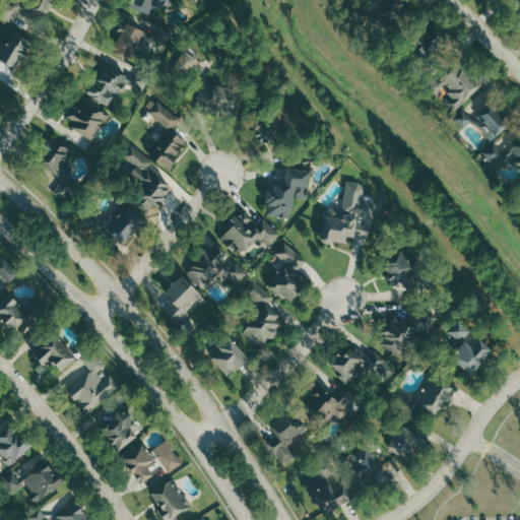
[(42,24),(54,3),(48,0),(30,0),(28,4),(21,0),(16,0),(13,6),(4,1),(0,8),(0,15),(11,21),(16,11),(42,24)]
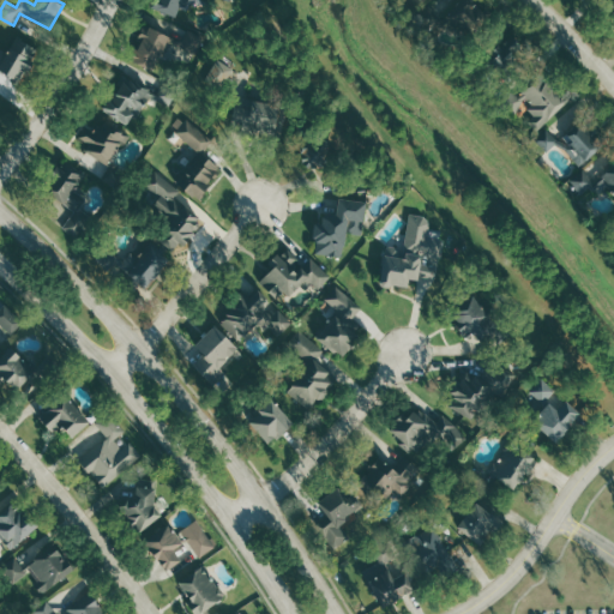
[(178,19),(186,0),(154,0),(151,7),(178,19)]
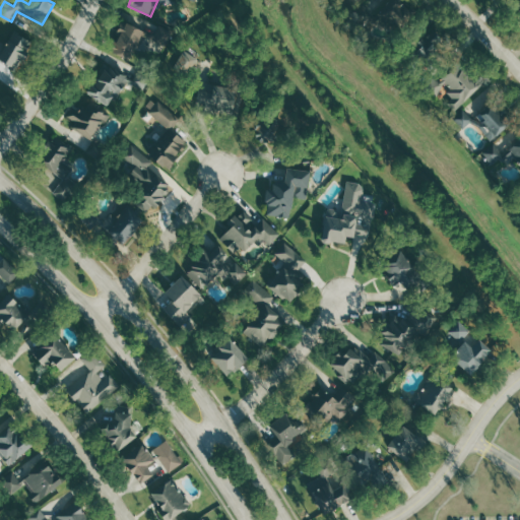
[(387,20),(393,29),(412,17),(401,0),(384,0),(381,2),(379,0),(372,0),(352,12),(366,34),(387,20)]
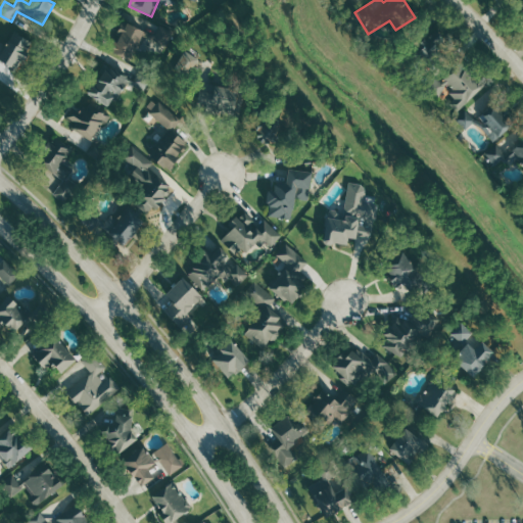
[(143,35),(124,24),(108,52),(129,62),(143,35)]
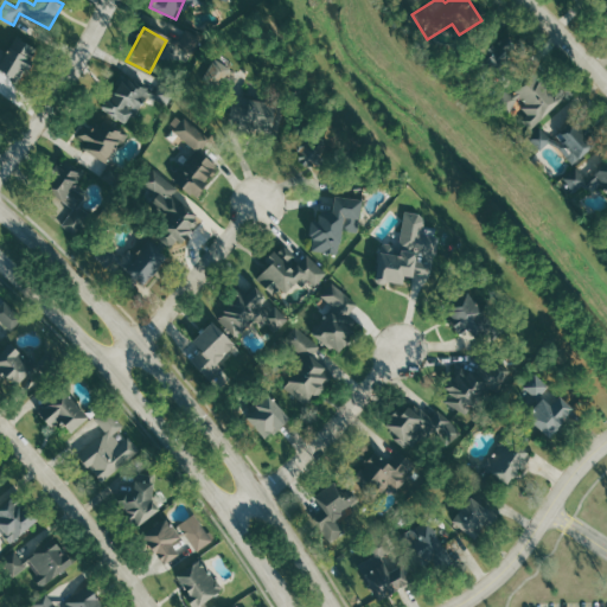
[(519,53),(500,37),(475,65),(494,82),(519,53)]
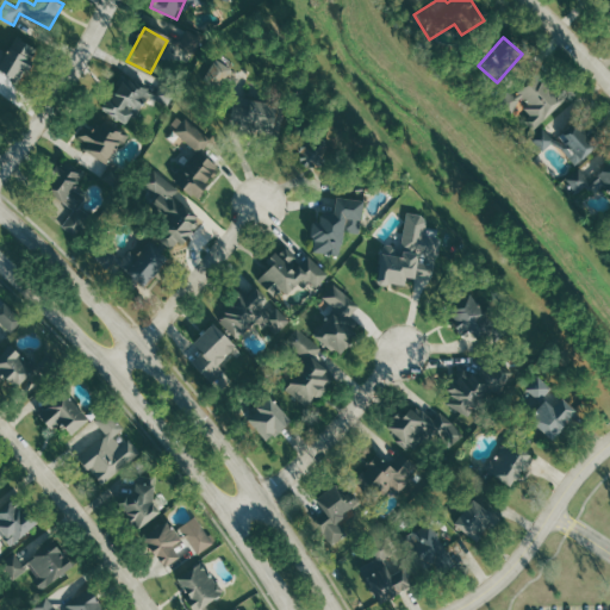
[(4,53),(0,50),(0,75),(16,86),(37,53),(13,38),(4,53)]
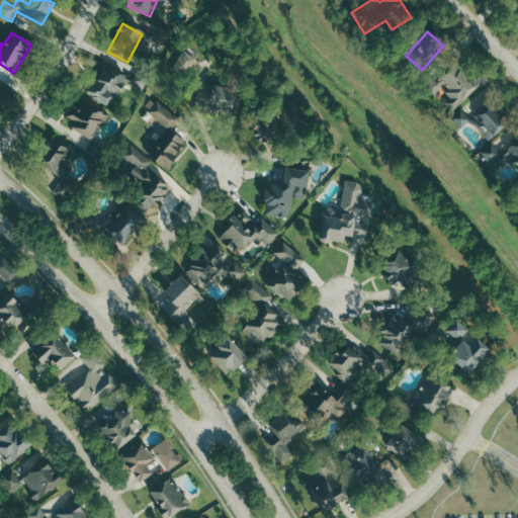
[(198,59),(184,50),(172,68),(186,77),(198,59)]
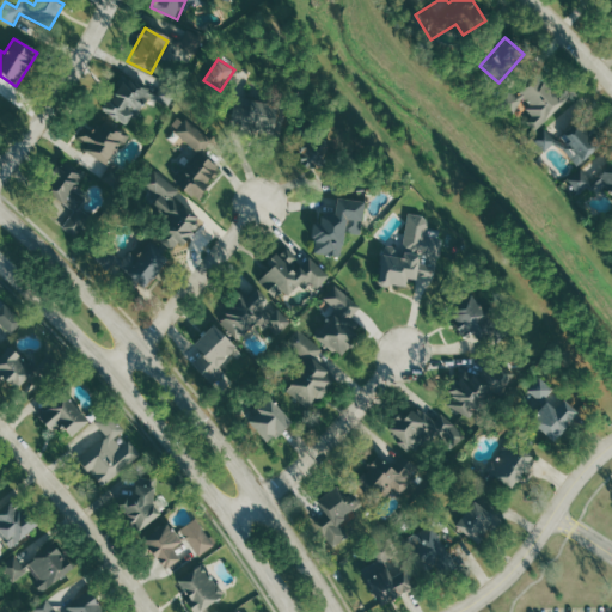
[(567,97),(538,68),(501,106),(510,117),(515,112),(533,130),(567,97)]
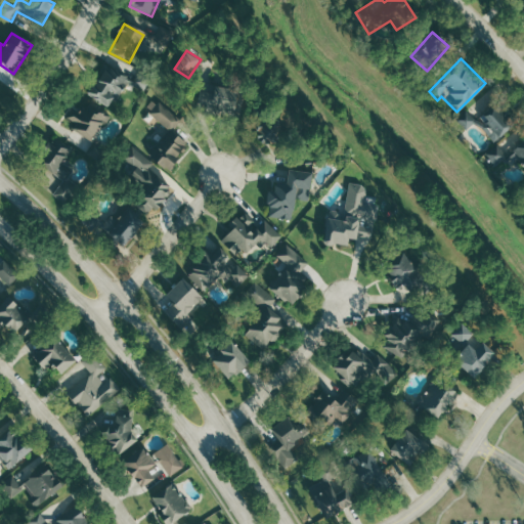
[(126,79),(103,63),(85,93),(107,107),(126,79)]
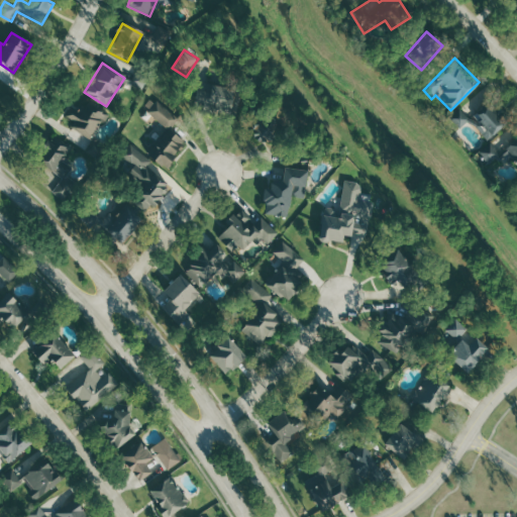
[(237,113),(238,87),(210,86),(210,91),(196,90),(195,111),(237,113)]
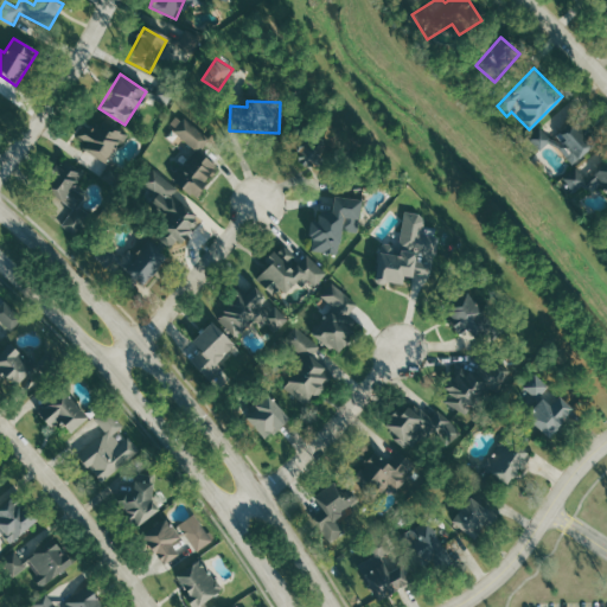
[(125,138),(100,114),(75,141),(100,164),(125,138)]
